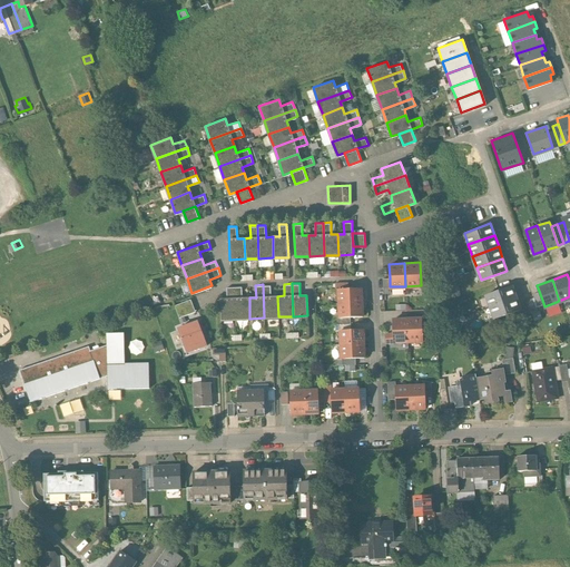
[(264,318),(278,316),(277,296),(271,296),(271,284),(263,284),(264,318)]
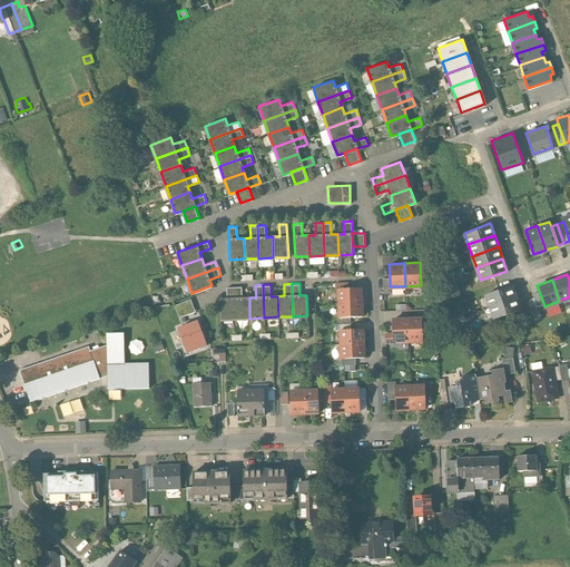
[(511,284),(485,293),(490,305),(516,296),(511,284)]
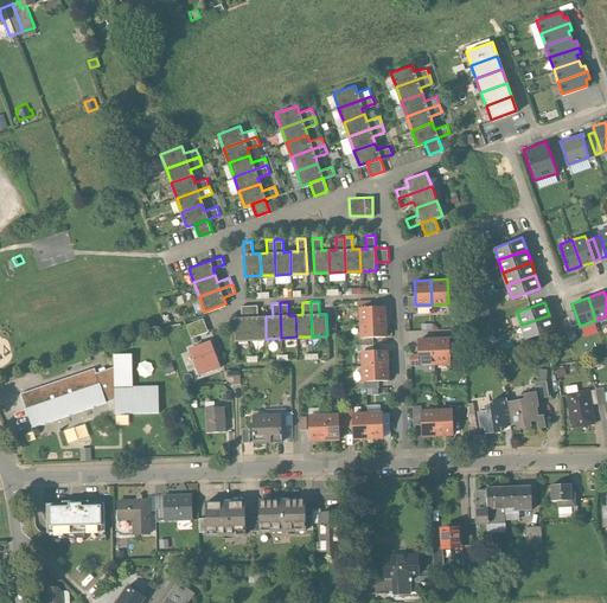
[(235,340),(250,339),(249,303),(241,305),(242,318),(234,318),(235,340)]
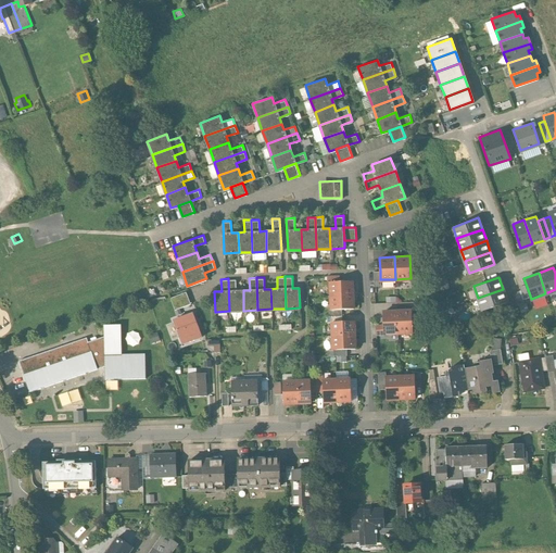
[(229,311),(243,311),(243,290),(237,290),(236,278),(228,278),(229,311)]
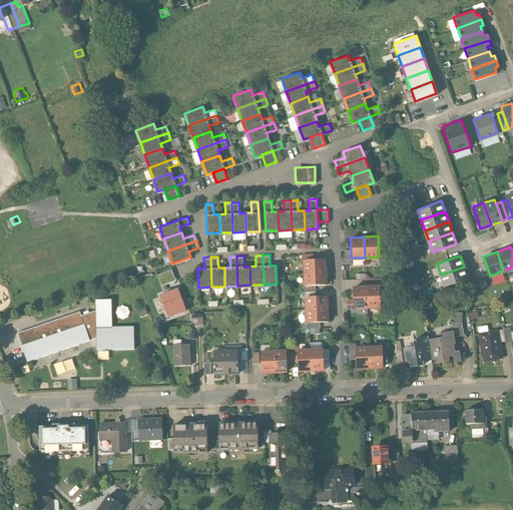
[(305,260),(305,272),(326,271),(325,259),(313,259),(305,260)]
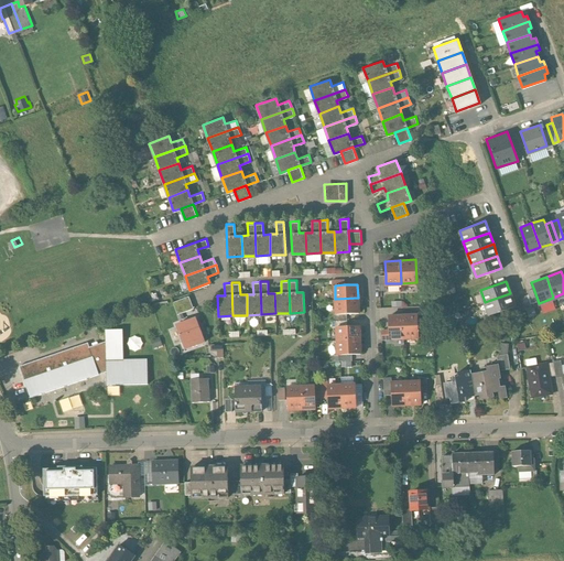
[(533,288),(527,290),(531,302),(538,300),(533,288)]
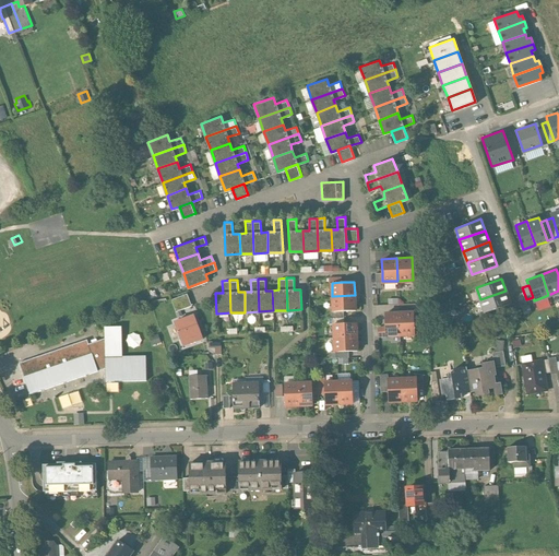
[(506,291),(480,299),(485,311),(510,303),(506,291)]
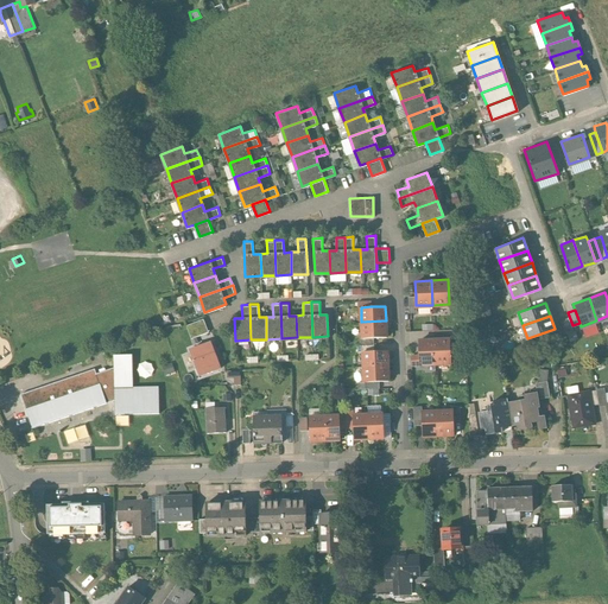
[(572,330),(568,316),(562,318),(567,332),(572,330)]
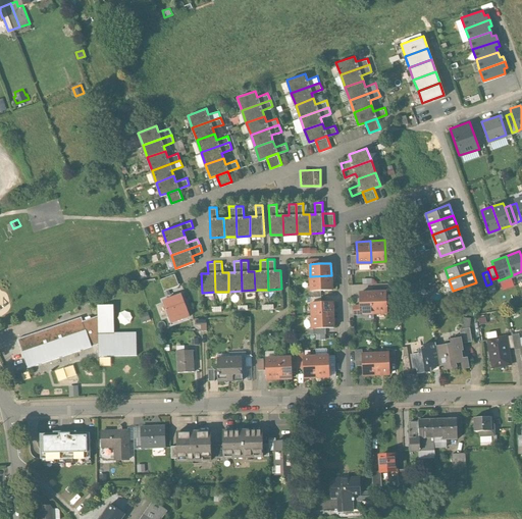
[(174,272),(160,278),(164,290),(179,283),(174,272)]
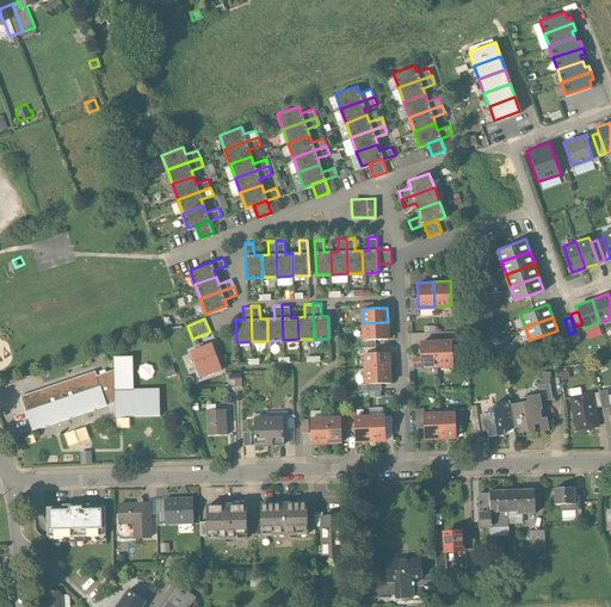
[(389,338),(388,322),(363,323),(364,338),(375,338),(389,338)]
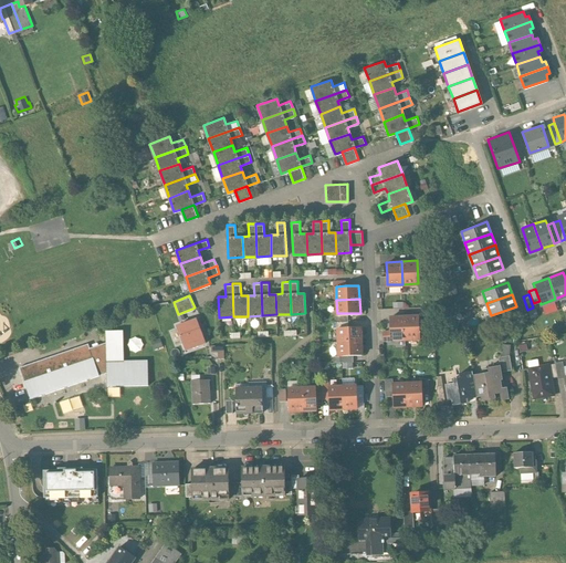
[(419,314),(404,315),(405,339),(420,337),(419,314)]
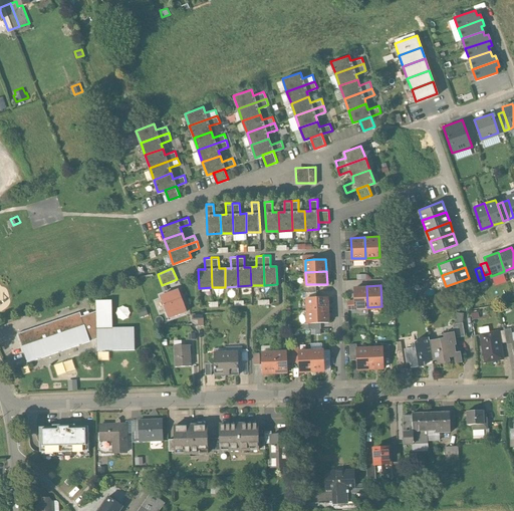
[(355,307),(367,307),(366,286),(354,286),(354,299),(355,307)]
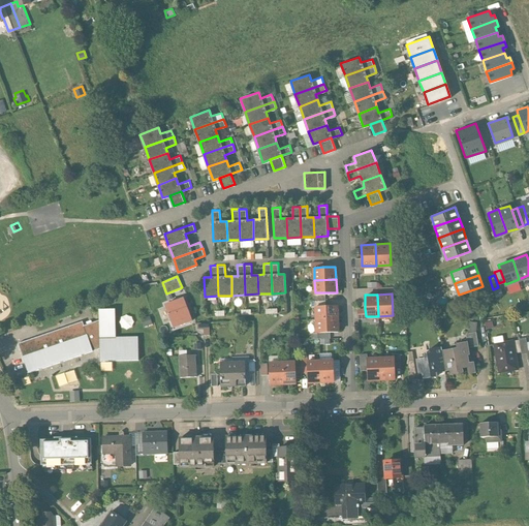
[(183,296),(165,303),(175,326),(191,319),(183,296)]
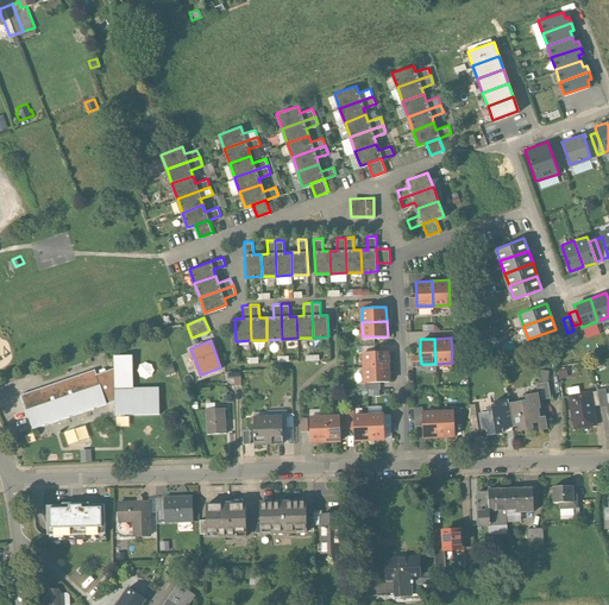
[(363,351),(364,366),(389,365),(388,351),(375,351),(363,351)]
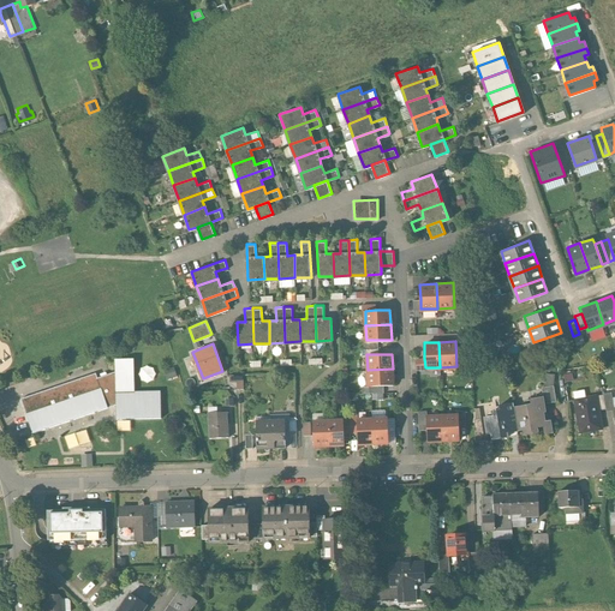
[(115,358),(115,370),(117,403),(117,418),(161,417),(160,389),(135,390),(133,357),(115,358)]
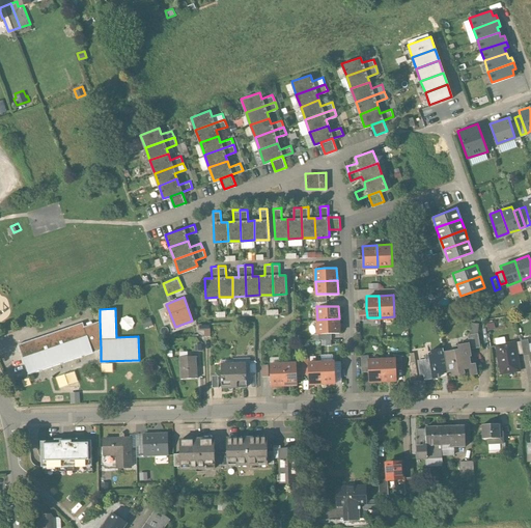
[(152,323),(150,315),(142,318),(144,326),(152,323)]
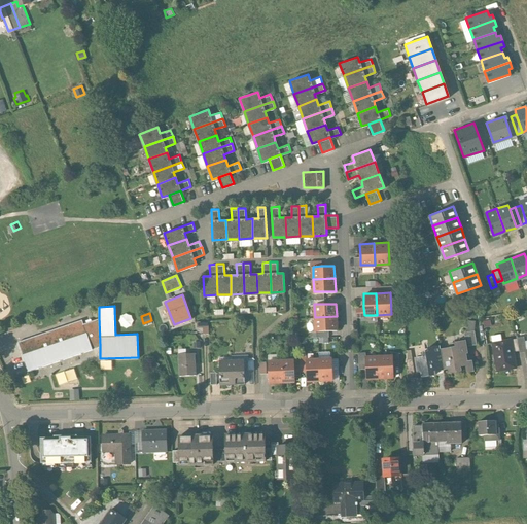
[(337,328),(337,316),(315,317),(315,329),(328,329),(337,328)]
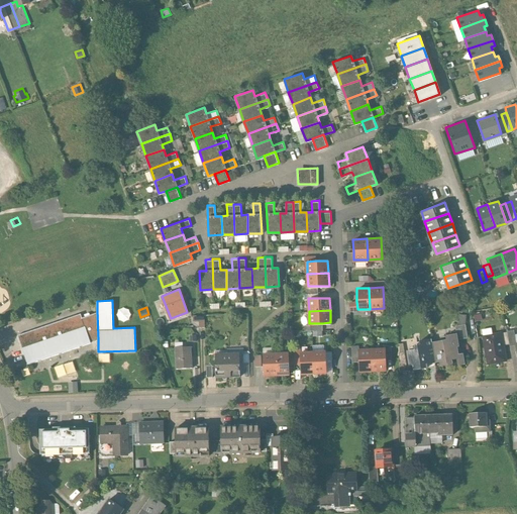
[(81,312),(17,333),(27,363),(98,339),(97,311),(82,316),(81,312)]
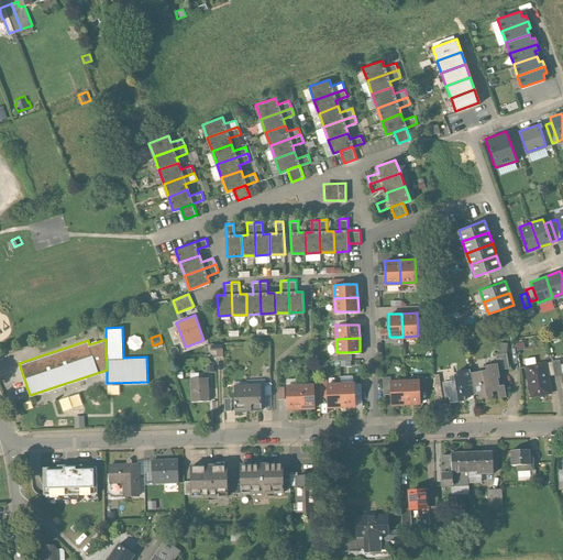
[(496,354),(497,362),(498,369),(509,366),(507,352),(499,353),(496,354)]
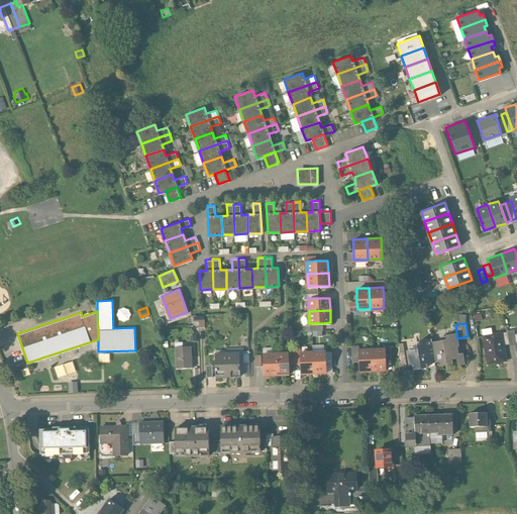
[(491,327),(482,328),(484,335),(483,335),(488,363),(506,360),(503,343),(501,331),(492,333),(491,327)]
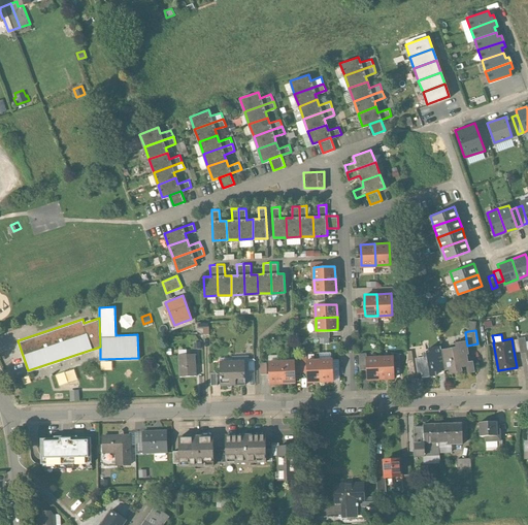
[(520,350),(520,353),(527,352),(526,351),(527,351),(526,340),(525,336),(518,337),(520,350)]
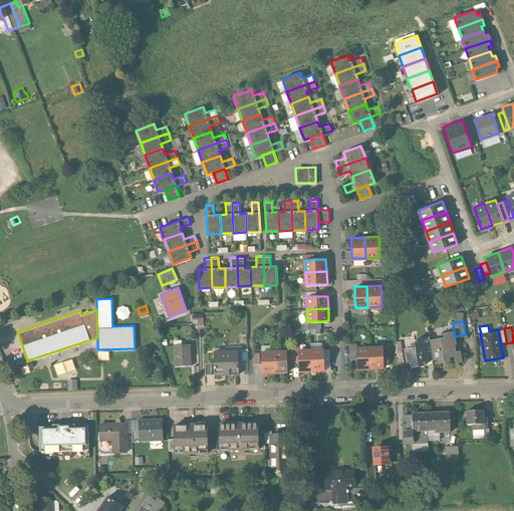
[(444,336),(429,339),(432,357),(436,357),(437,362),(450,360),(450,356),(454,355),(455,361),(462,360),(461,350),(456,351),(455,343),(456,343),(455,336),(454,330),(444,332),(444,336)]
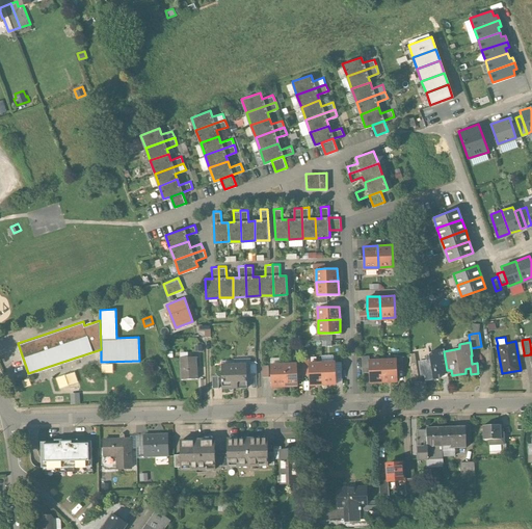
[(418,360),(421,375),(425,374),(425,379),(440,377),(439,373),(447,372),(447,370),(444,351),(444,348),(431,349),(432,352),(426,353),(427,359),(418,360)]
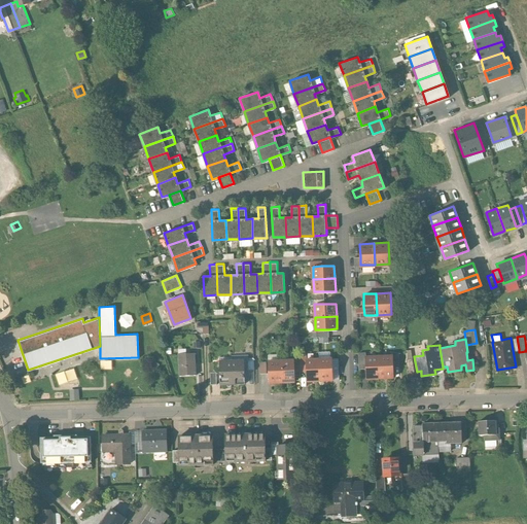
[(407,349),(407,378),(416,377),(411,348),(407,349)]
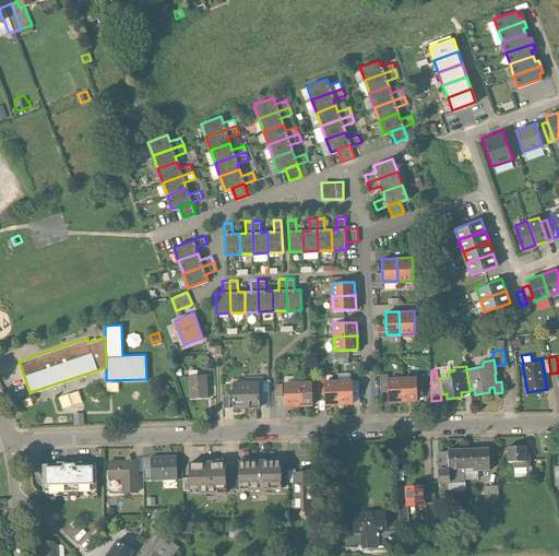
[(206,374),(189,374),(190,398),(207,397),(206,374)]
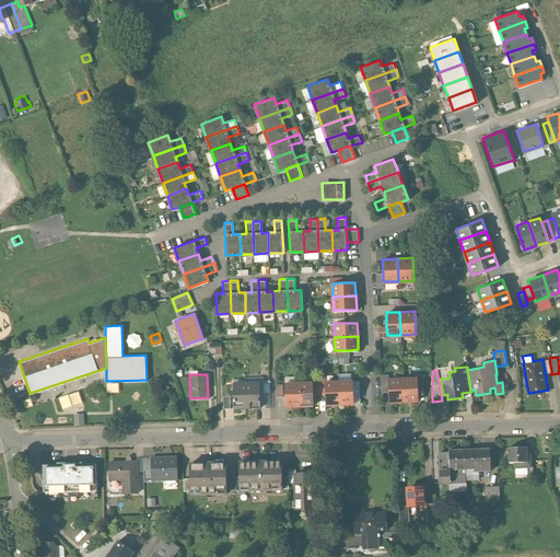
[(417,376),(403,378),(404,401),(418,399),(418,386),(417,376)]
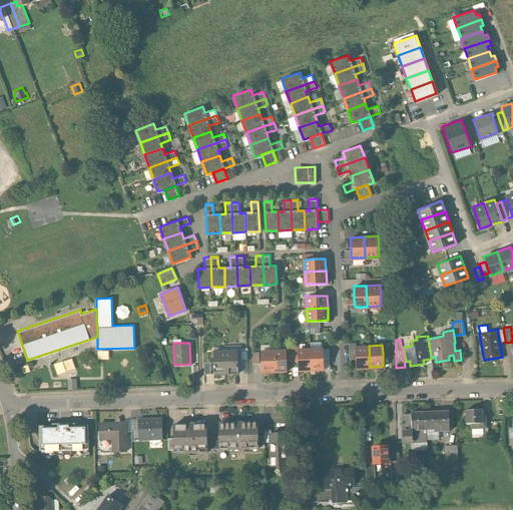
[(357,367),(370,367),(369,346),(356,346),(357,358),(357,367)]
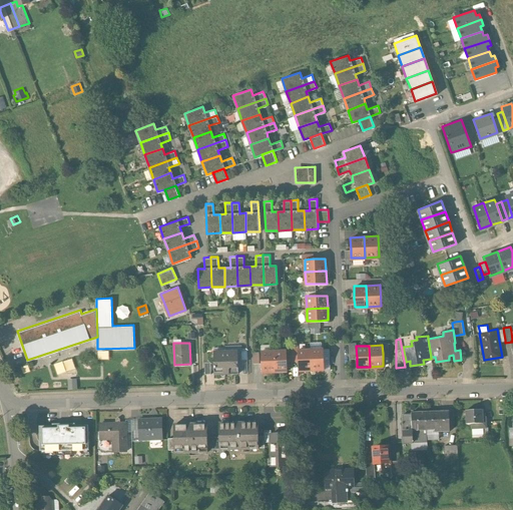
[(299,370),(312,369),(311,348),(298,349),(299,360),(299,370)]
